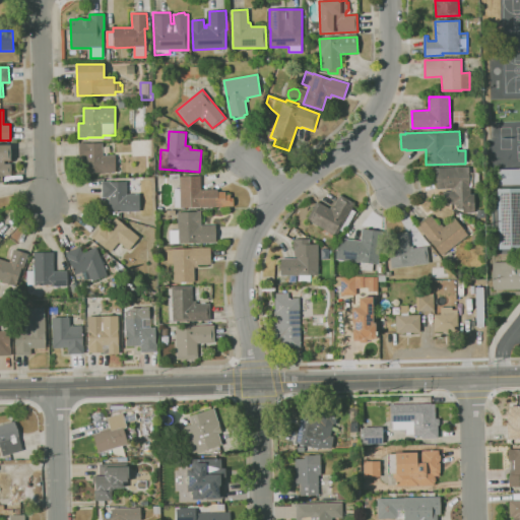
[(84,173),(84,158),(78,158),(78,144),(103,143),(103,155),(115,155),(115,172),(84,173)]
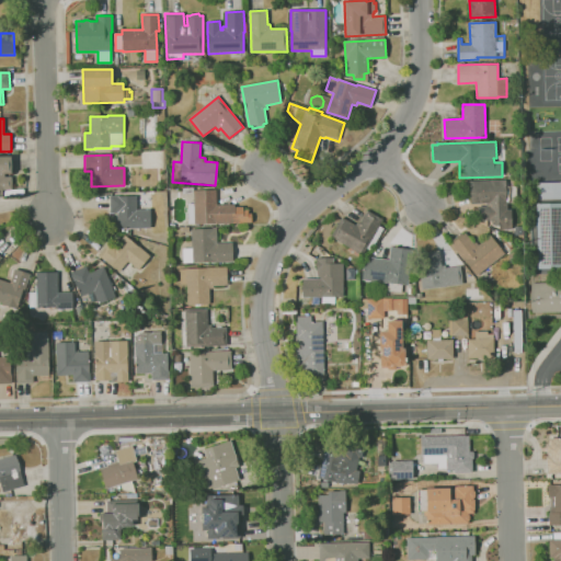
[(0,190),(0,157),(11,157),(12,173),(6,173),(6,178),(12,178),(12,190),(0,190)]
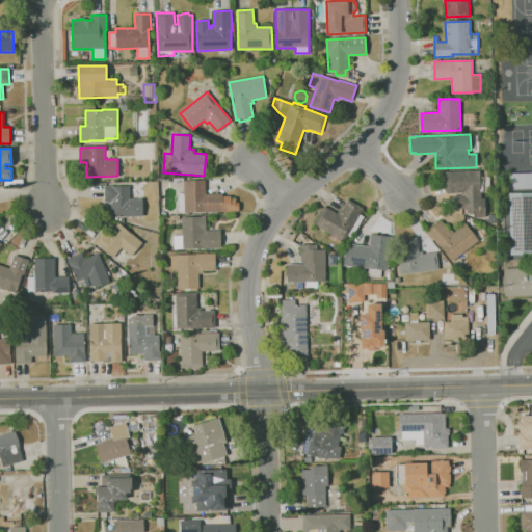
[(473,218),(473,214),(467,214),(467,209),(463,209),(463,208),(453,208),(452,195),(461,195),(461,193),(446,193),(446,171),(480,170),(481,198),(484,198),(485,217),(473,218)]
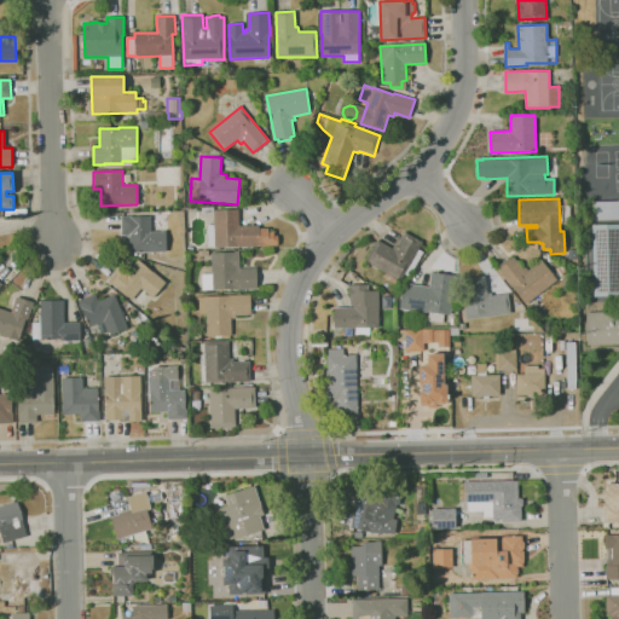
[(618,219),(618,200),(590,201),(591,220),(618,219)]
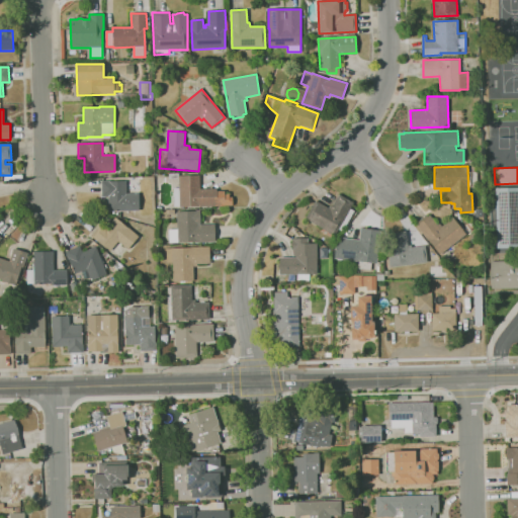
[(197,206),(174,206),(173,188),(179,188),(179,178),(169,178),(169,173),(179,173),(179,176),(200,175),(200,189),(217,188),(217,191),(225,190),(225,194),(229,194),(229,197),(233,197),(233,205),(197,206)]
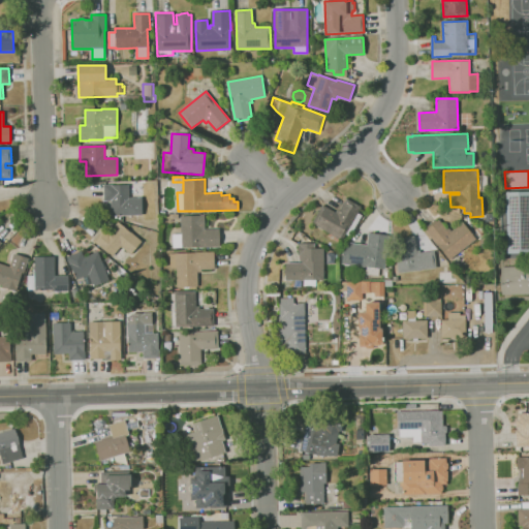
[(112,216),(111,200),(104,200),(104,184),(113,184),(113,185),(128,185),(129,198),(142,197),(142,215),(112,216)]
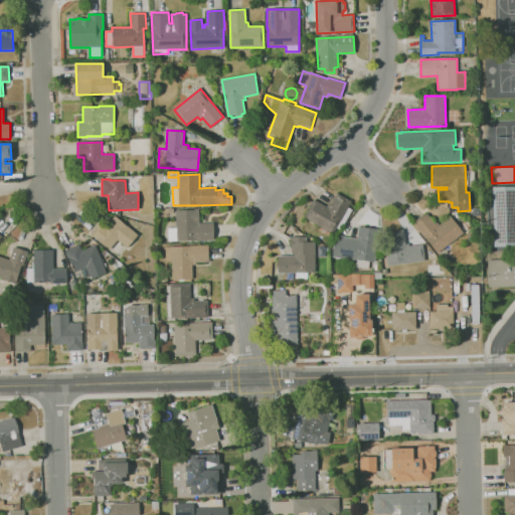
[(493,246),(514,245),(514,185),(491,186),(493,246)]
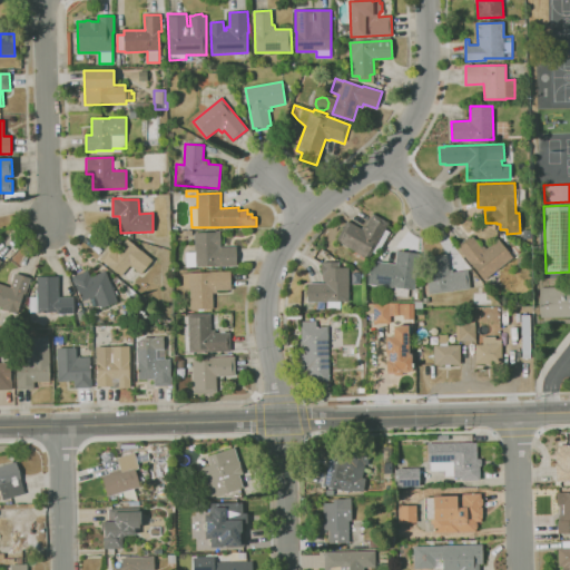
[(369,259),(336,241),(347,220),(362,229),(363,226),(365,227),(373,214),(389,223),(385,229),(390,233),(381,249),(380,249),(376,254),(373,253),(369,259)]
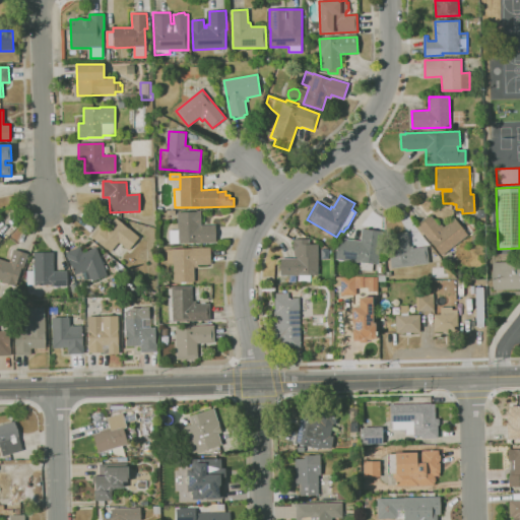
[(170,244),(170,231),(178,231),(178,215),(170,215),(170,210),(177,210),(177,212),(196,211),(196,210),(201,210),(202,225),(216,225),(216,243),(170,244)]
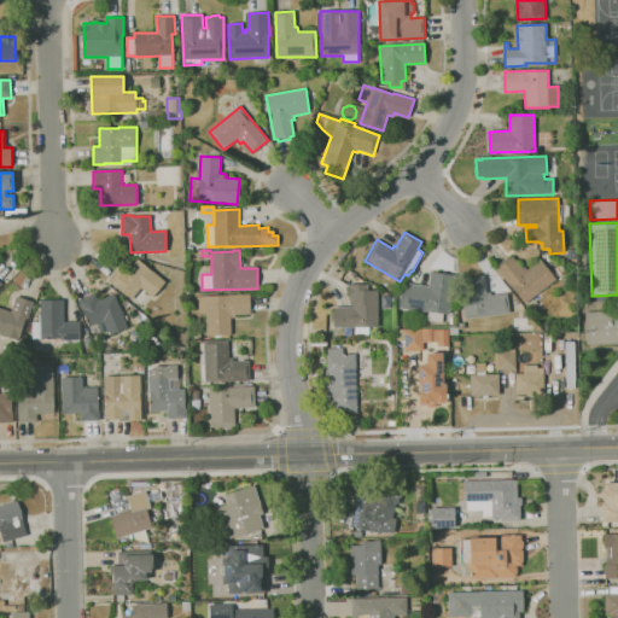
[(525,304),(496,269),(500,267),(497,266),(508,256),(509,258),(512,257),(522,268),(524,266),(528,270),(540,260),(555,279),(525,304)]
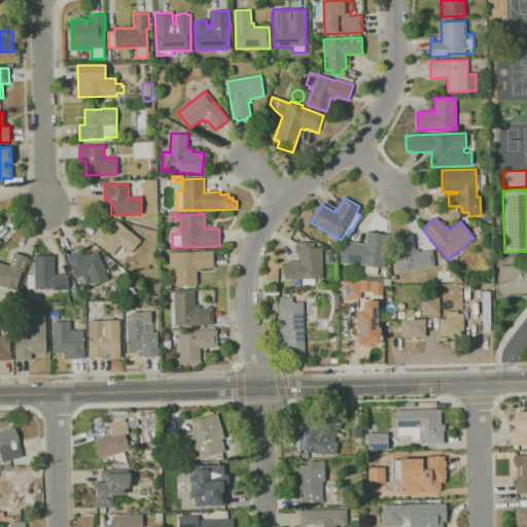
[(111,256),(100,245),(99,246),(92,240),(103,227),(108,232),(117,221),(129,232),(130,231),(141,241),(130,253),(120,246),(111,256)]
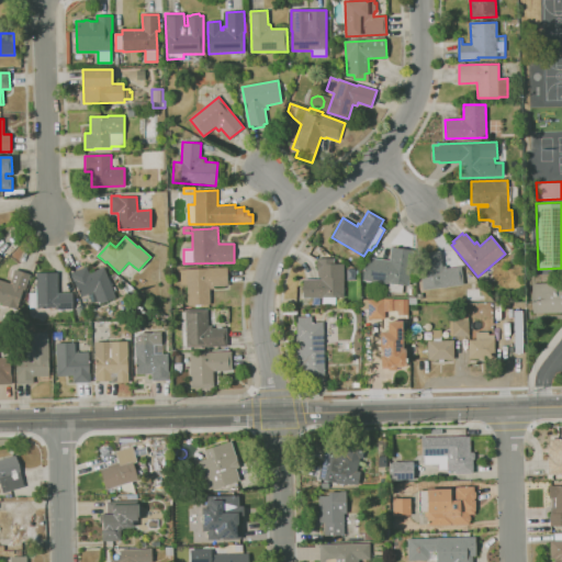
[(509,250),(504,243),(509,238),(516,246),(509,250)]
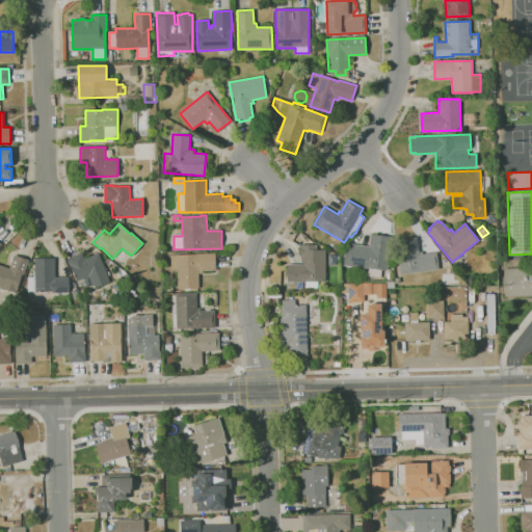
[(379,277),(368,275),(368,268),(344,265),(345,255),(351,244),(368,246),(370,234),(391,236),(387,271),(380,270),(379,277)]
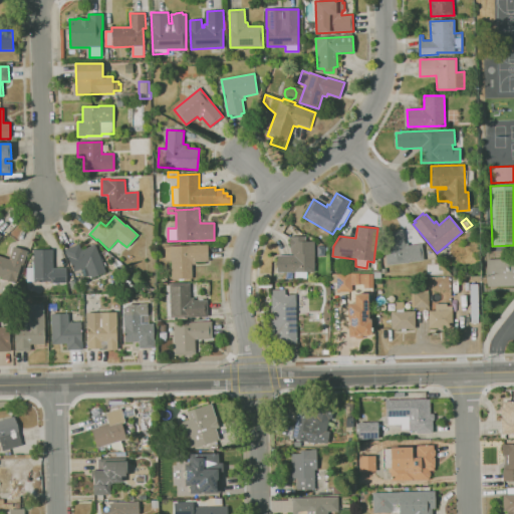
[(478,241),(467,241),(467,232),(478,226),(478,241)]
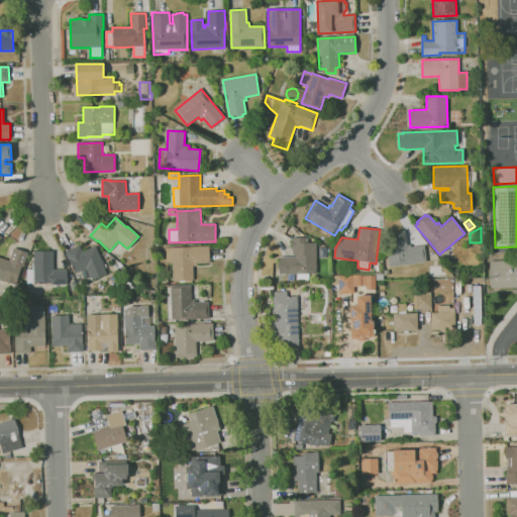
[(389,267),(385,233),(405,230),(407,244),(410,244),(411,246),(424,244),(426,262),(389,267)]
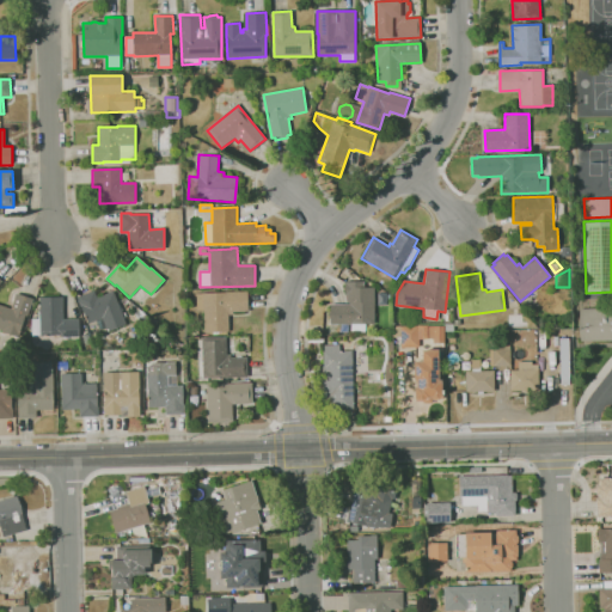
[(352,331),(352,325),(330,325),(330,305),(349,304),(349,303),(346,303),(346,282),(365,282),(365,288),(374,288),(374,324),(366,324),(366,331),(352,331)]
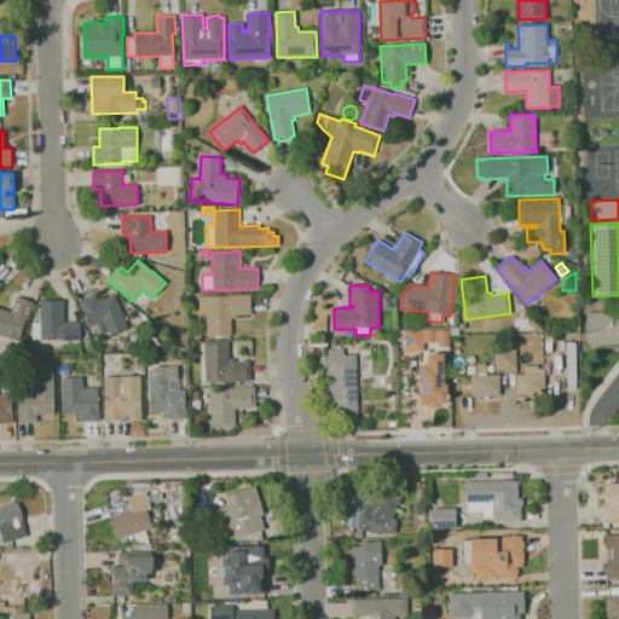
[(109,335),(108,331),(102,334),(99,324),(88,329),(79,300),(96,294),(98,301),(115,294),(128,328),(109,335)]
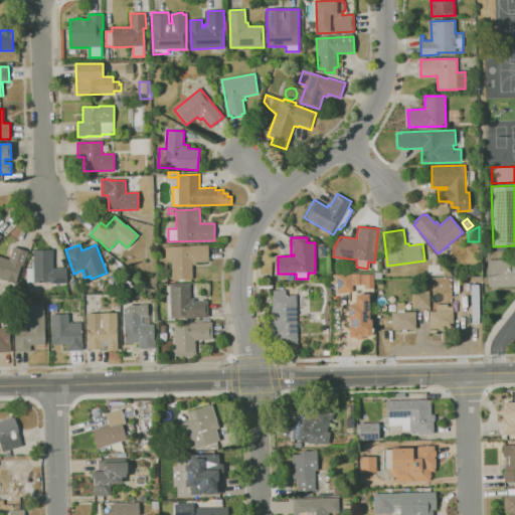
[(173,280),(172,258),(166,259),(165,247),(208,245),(208,246),(211,246),(211,259),(208,260),(208,261),(196,262),(196,263),(192,264),(193,279),(173,280)]
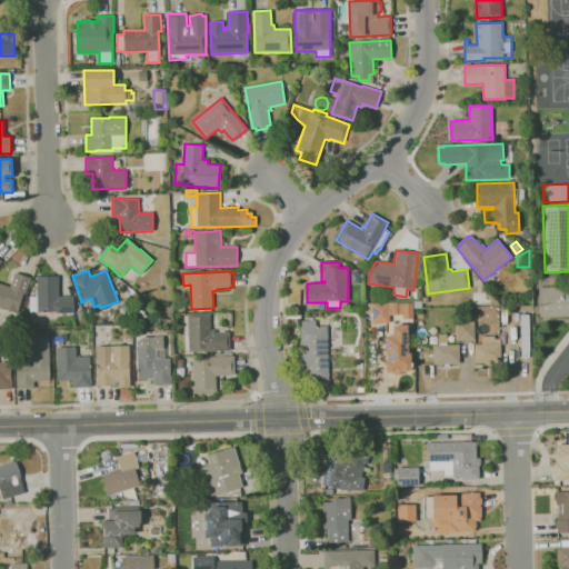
[(17,313),(1,309),(2,307),(0,306),(0,282),(11,287),(16,273),(30,278),(26,295),(22,293),(17,313)]
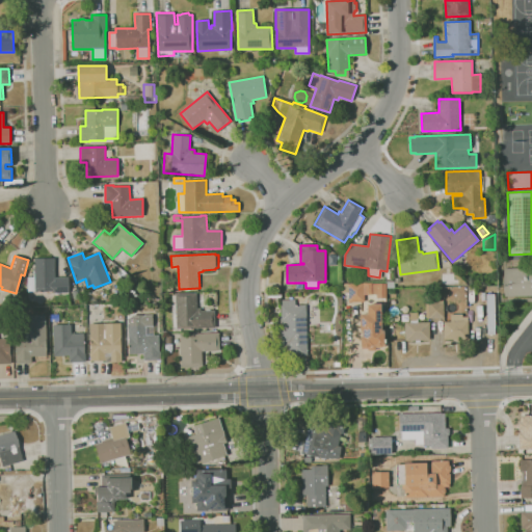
[(53,293),(53,290),(35,291),(28,291),(28,277),(34,277),(34,259),(54,259),(55,277),(69,277),(69,292),(53,293)]
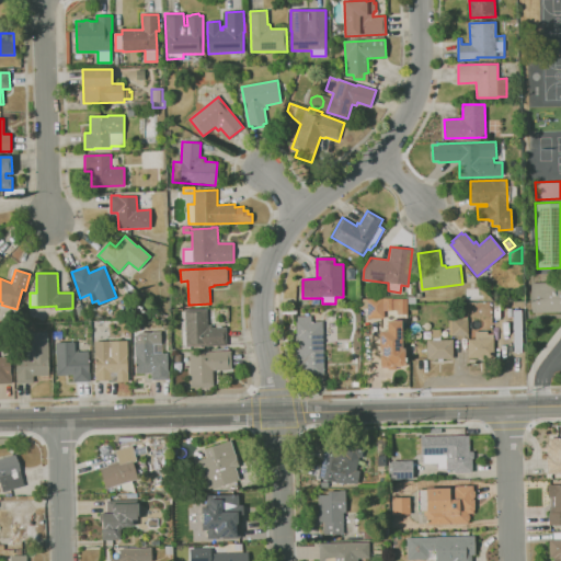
[(560,312),(533,313),(529,298),(531,283),(560,282),(560,312)]
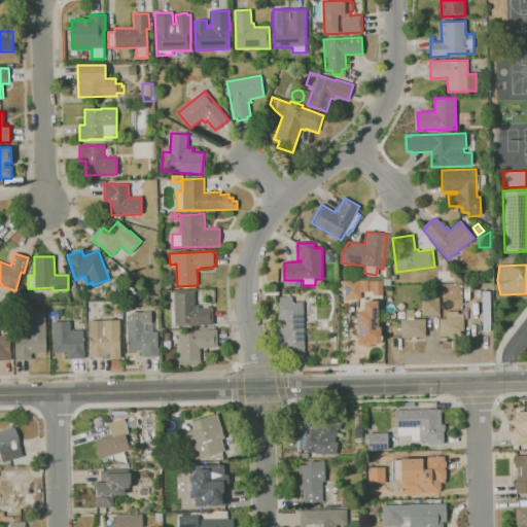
[(373,295),(373,292),(367,292),(367,281),(383,281),(383,295),(373,295)]
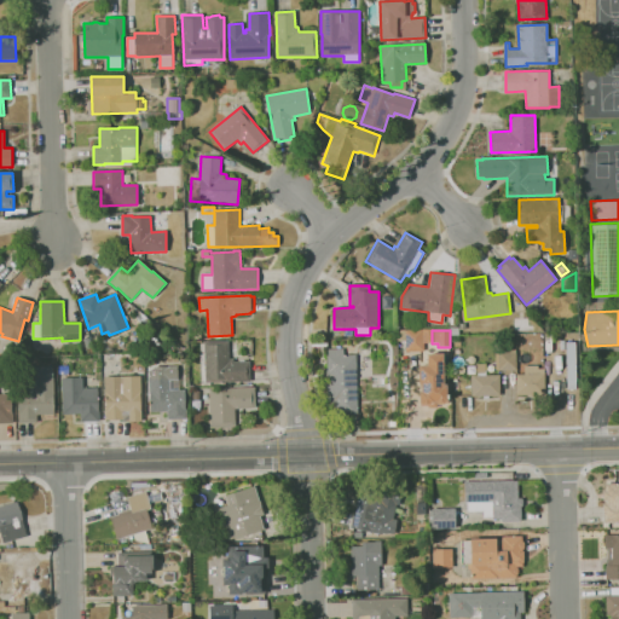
[(406,351),(406,331),(424,331),(424,351),(406,351)]
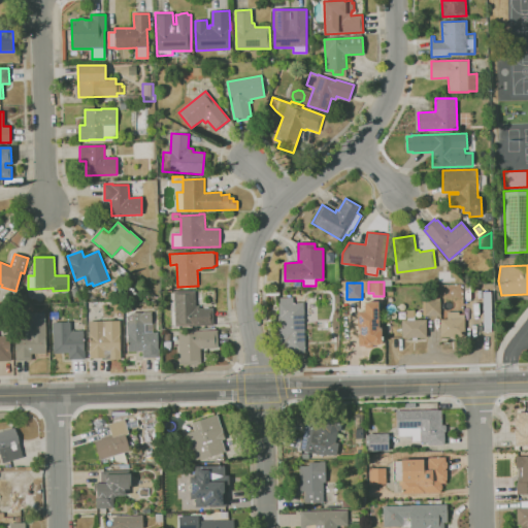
[(171,329),(171,294),(173,294),(173,292),(195,291),(195,306),(199,305),(200,308),(212,308),(213,325),(179,326),(179,329),(171,329)]
